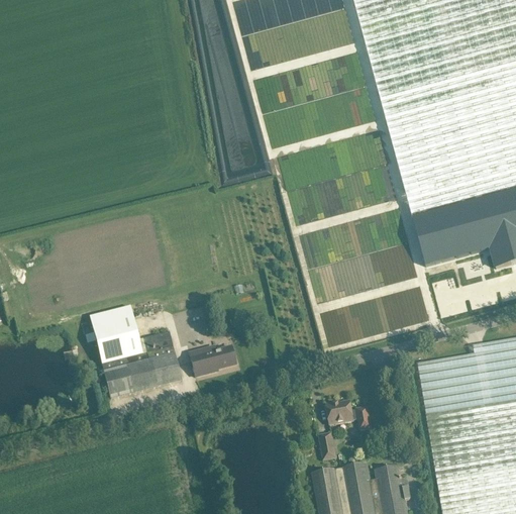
[(353,0),(412,217),(425,266),(490,247),(495,268),(515,262),(515,0),(353,0)]
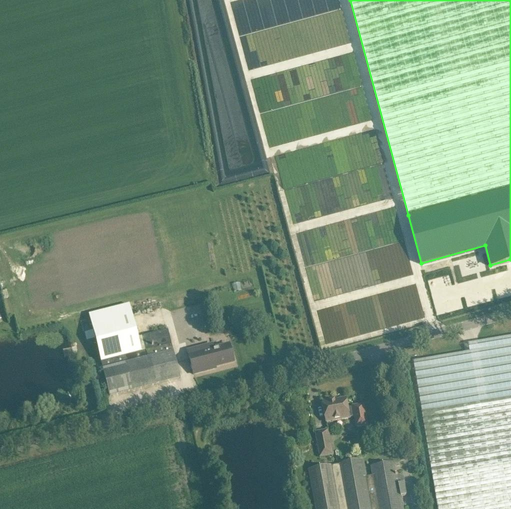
[(136,336),(128,301),(88,312),(108,393),(179,375),(167,328),(136,336)]
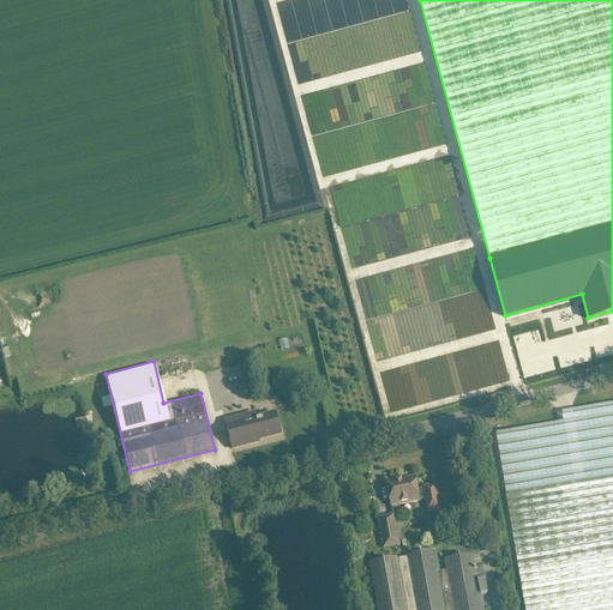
[(505,490),(518,567),(524,609),(612,609),(612,402),(563,410),(562,410),(563,420),(496,430),(505,490)]
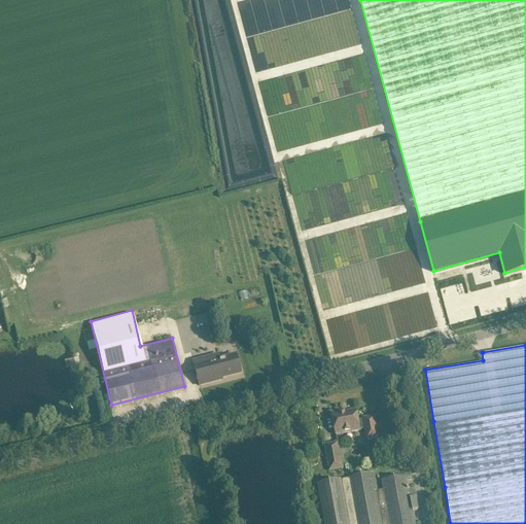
[(218,356),(217,352),(191,358),(196,374),(198,383),(220,378),(220,375),(239,370),(235,352),(218,356)]
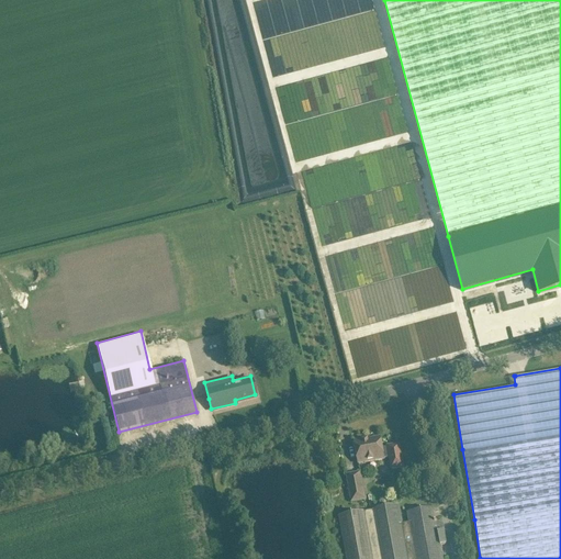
[(382,445),(380,435),(369,437),(369,436),(354,438),(357,461),(389,456),(391,467),(403,465),(399,443),(382,445)]
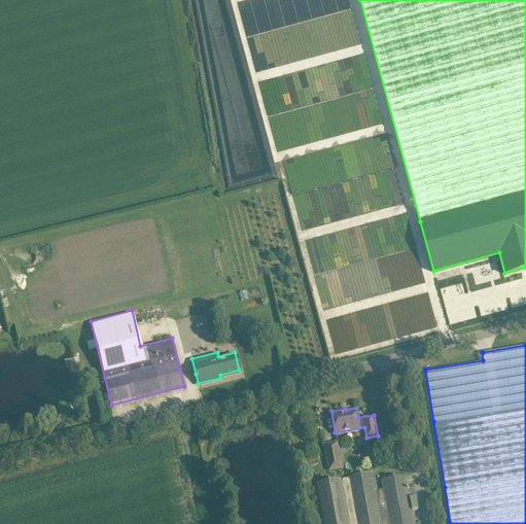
[(328,468),(342,465),(338,441),(324,443),(328,468)]
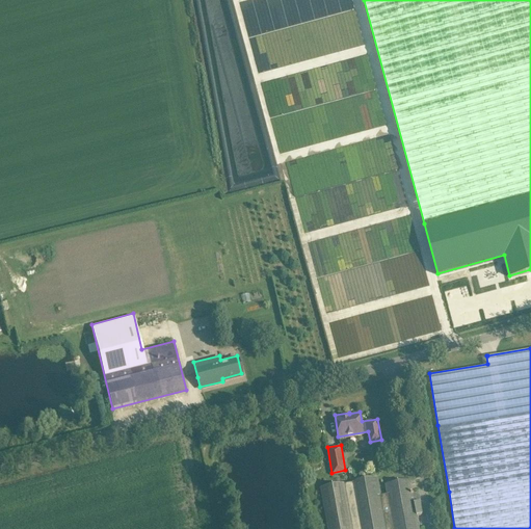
[(379,493),(376,476),(320,485),(327,528),(419,528),(416,513),(421,512),(419,500),(420,500),(418,488),(412,490),(409,478),(385,482),(387,492),(379,493)]
